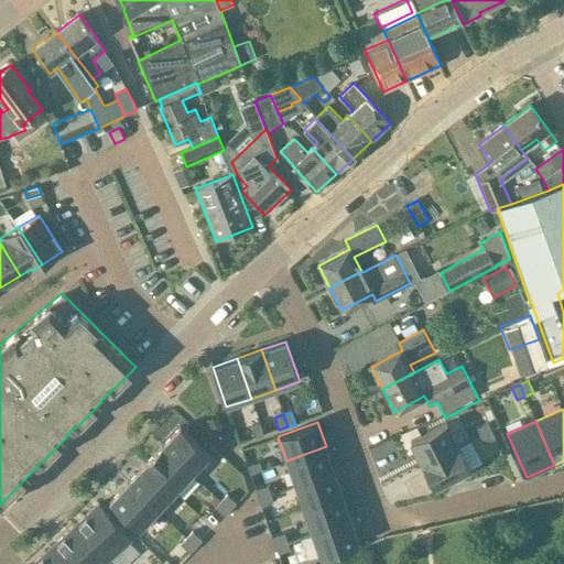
[(487,422),(475,427),(479,435),(491,430),(487,422)]
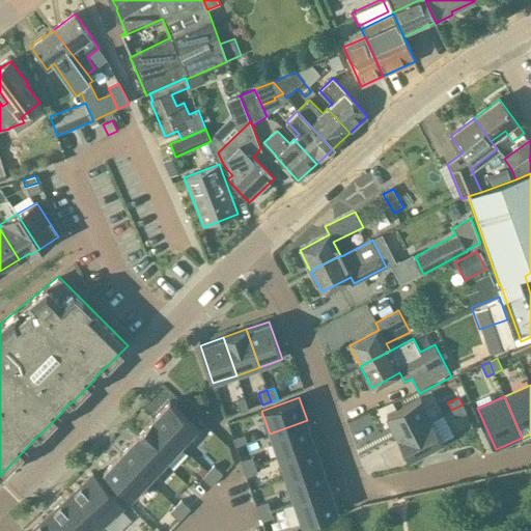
[(236,400),(241,412),(248,410),(244,398),(236,400)]
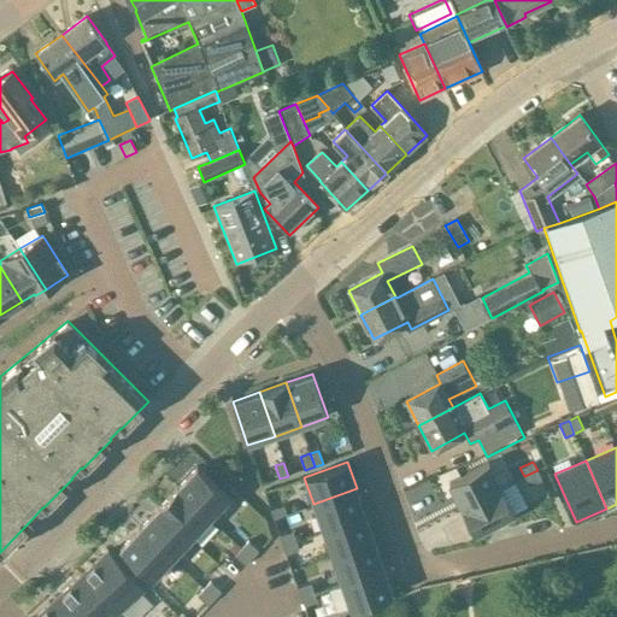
[(488,463),(448,483),(462,509),(501,488),(488,463)]
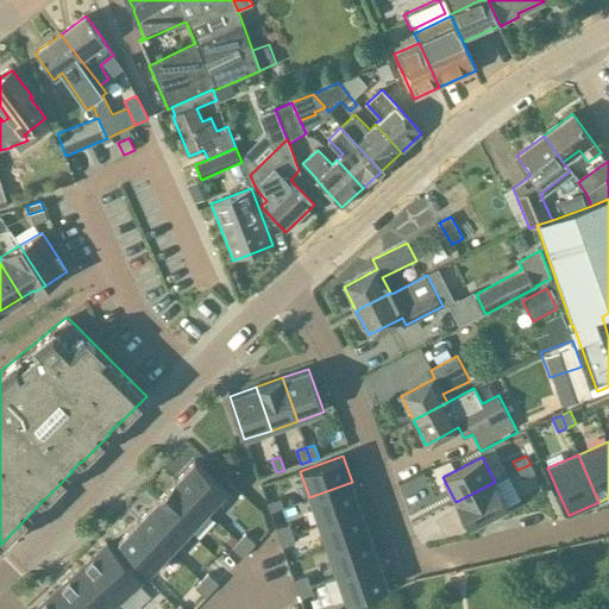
[(194,460),(175,481),(208,512),(227,491),(194,460)]
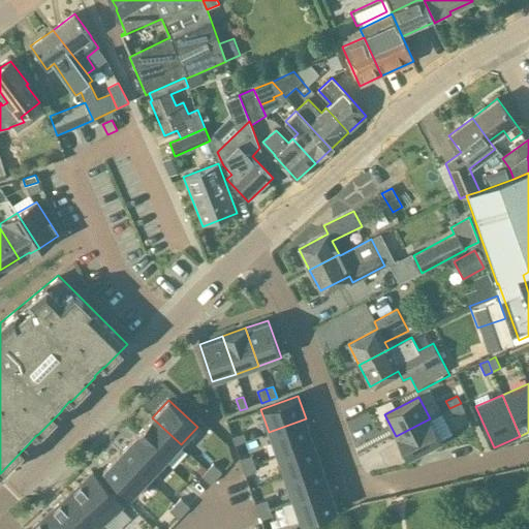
[(461,403),(449,408),(453,416),(464,411),(461,403)]
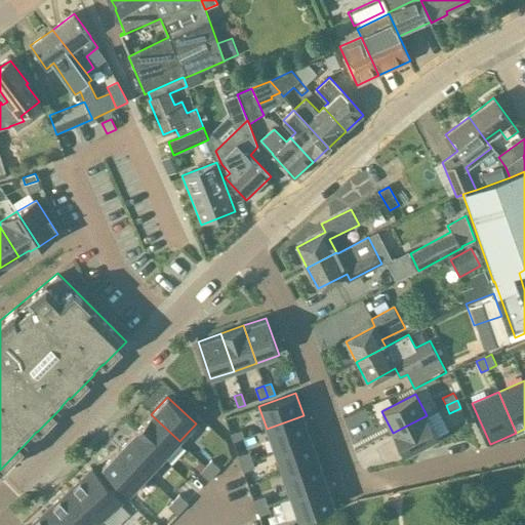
[(151,414),(134,432),(163,458),(179,441),(151,414)]
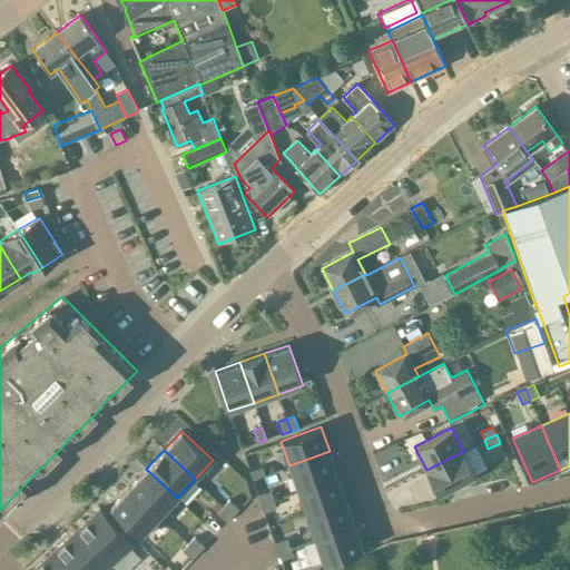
[(290,465),(297,490),(338,475),(330,451),(290,465)]
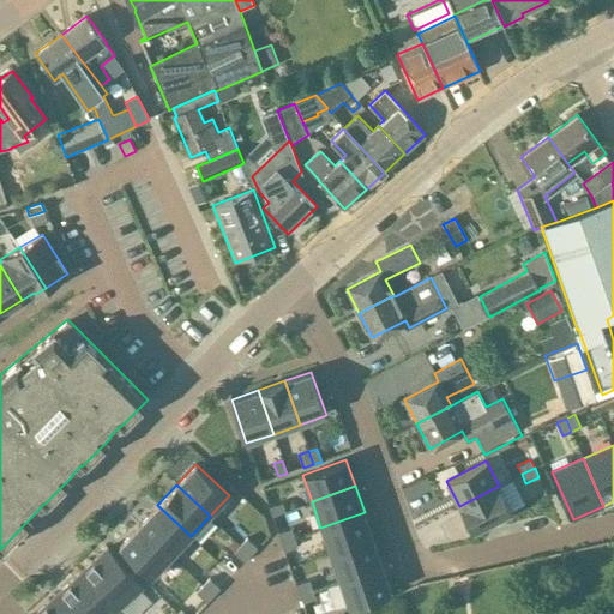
[(499,486),(459,506),(473,531),(512,511),(499,486)]
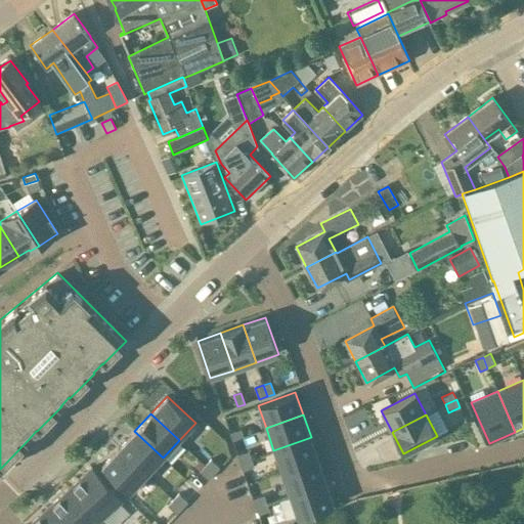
[(229,433),(232,440),(244,436),(241,429),(229,433)]
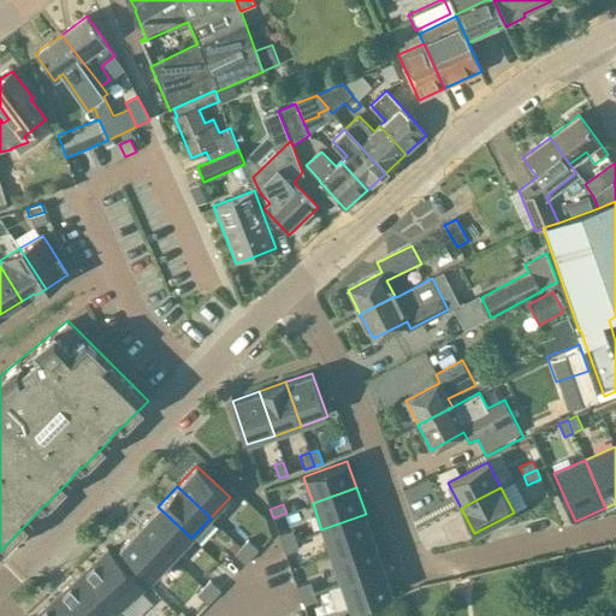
[(172,558),(191,538),(158,507),(138,527),(172,558)]
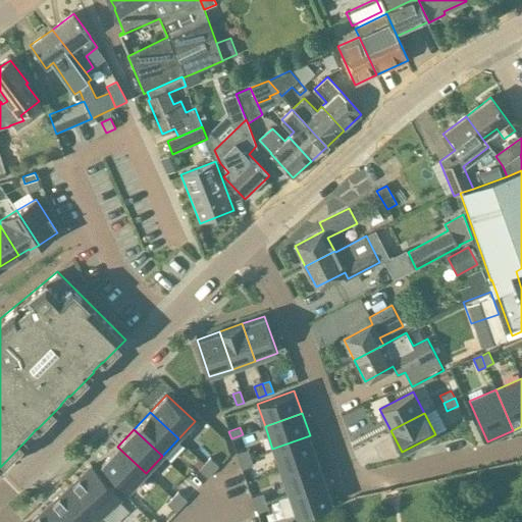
[(280,471),(317,458),(310,435),(272,449),(280,471)]
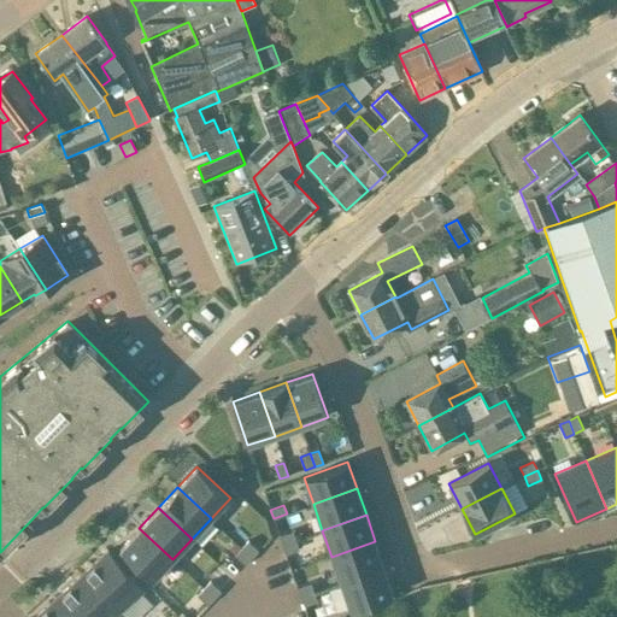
[(153,580),(172,559),(139,528),(119,548),(153,580)]
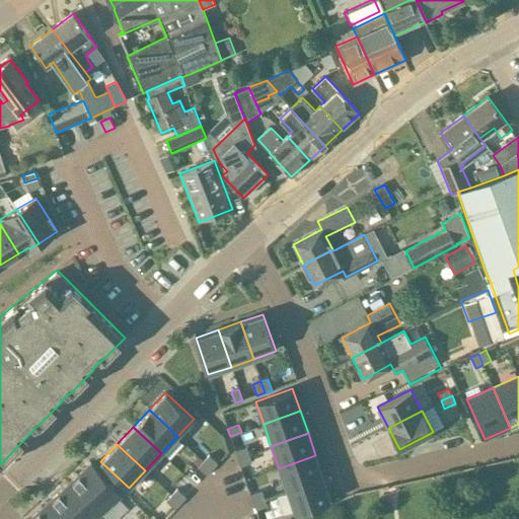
[(246,447),(235,450),(237,458),(248,454),(246,447)]
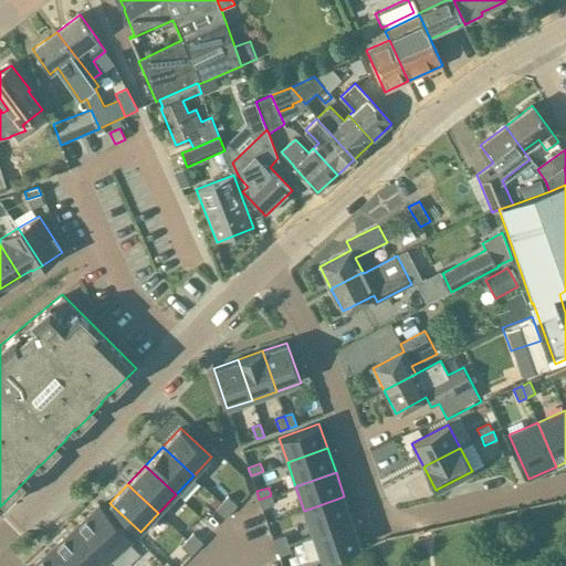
[(271,495),(259,500),(262,507),(274,503),(271,495)]
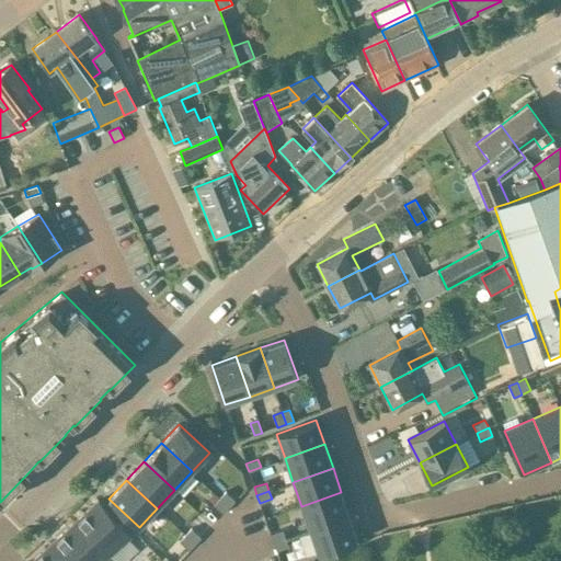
[(219,499),(229,507),(235,501),(225,492),(219,499)]
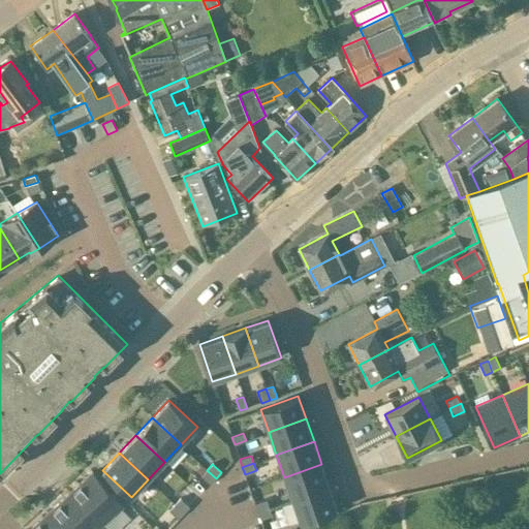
[(330,488),(321,464),(284,477),(292,500),(330,488)]
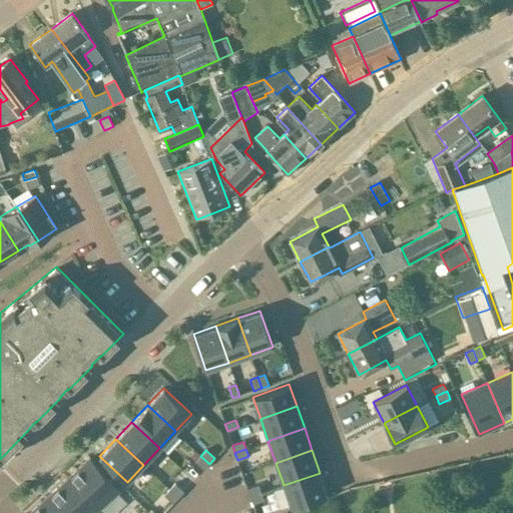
[(209,464),(200,456),(195,461),(203,470),(209,464)]
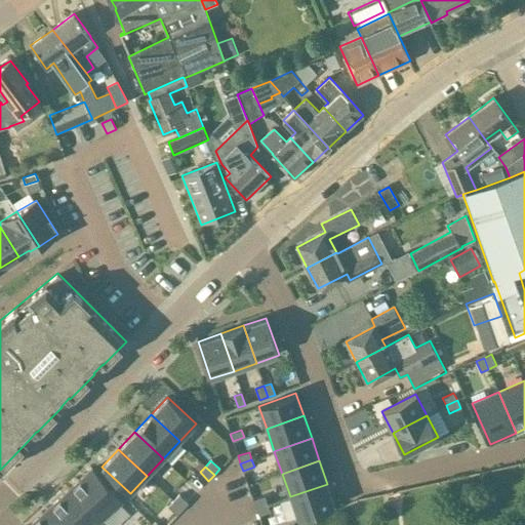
[(91,468),(71,487),(103,521),(123,501),(91,468)]
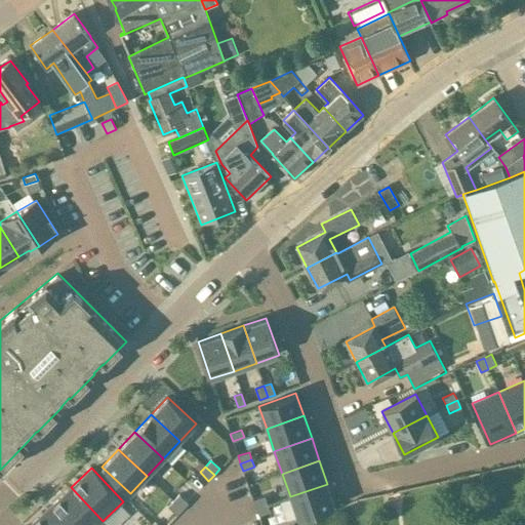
[(327,484),(290,496),(297,519),(335,507),(327,484)]
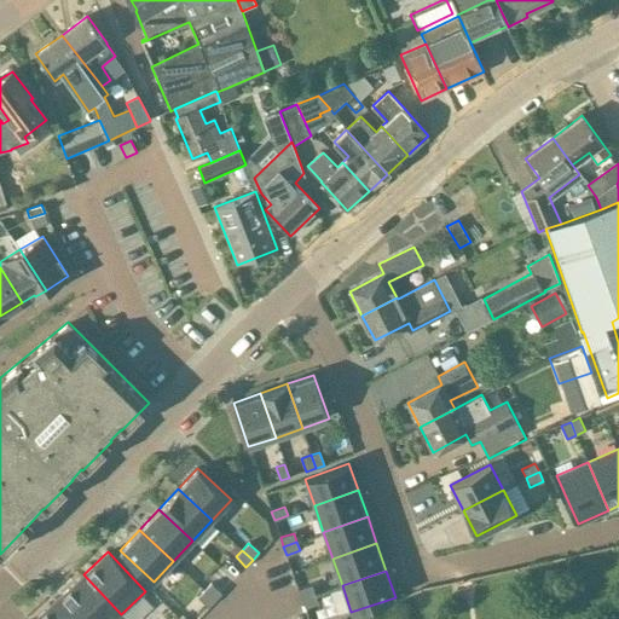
[(59,596),(80,618),(115,618),(121,614),(84,574),(59,596)]
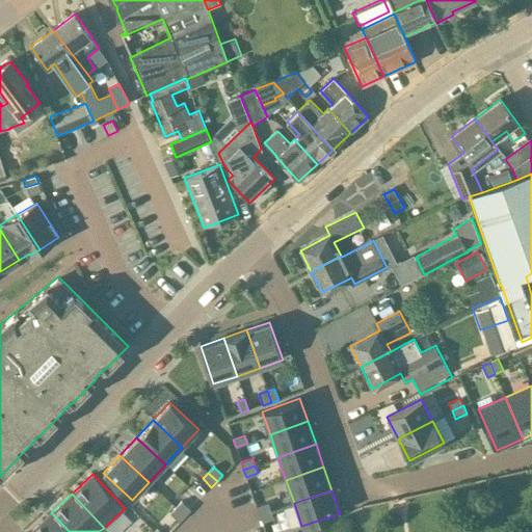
[(176,507),(185,515),(190,509),(182,501),(176,507)]
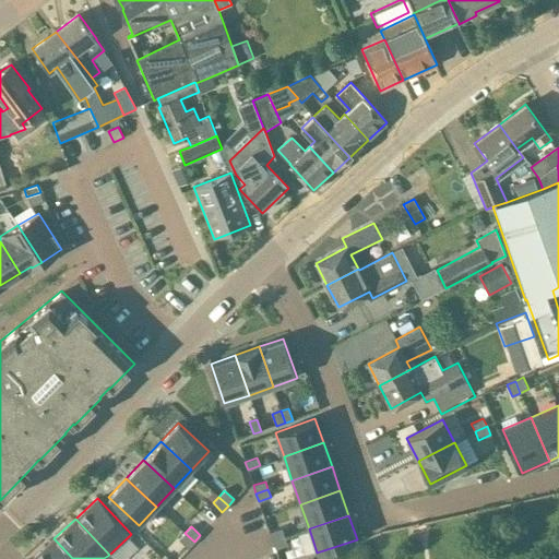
[(270,533),(272,540),(285,536),(282,528),(270,533)]
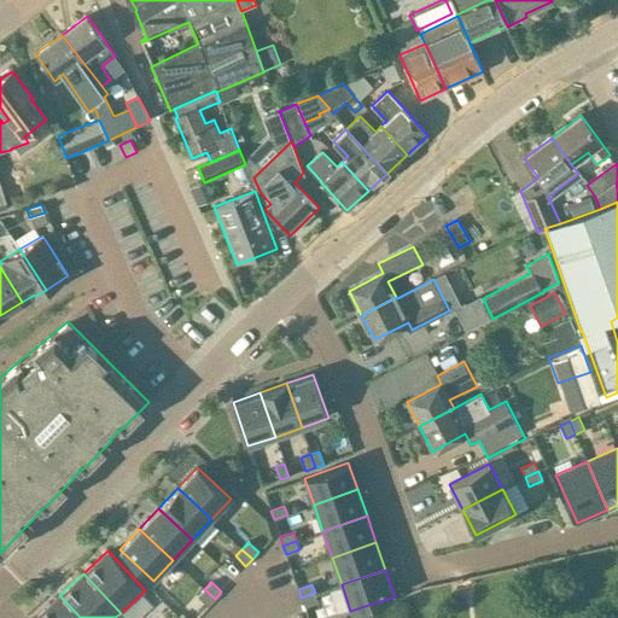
[(208,606),(215,599),(204,589),(198,596),(208,606)]
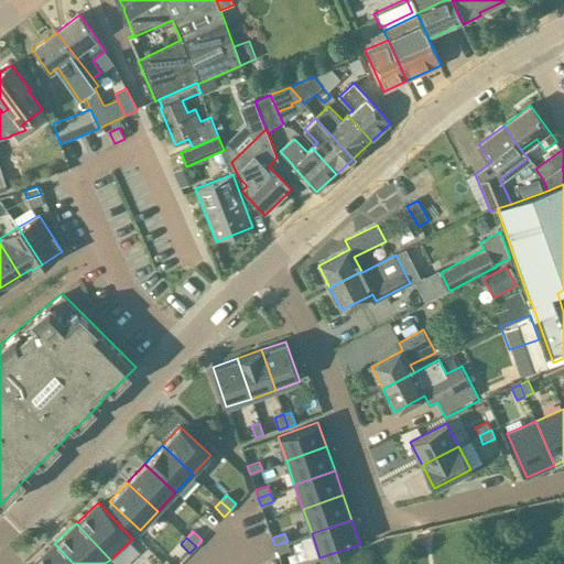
[(288,541),(274,545),(278,554),(290,550),(288,541)]
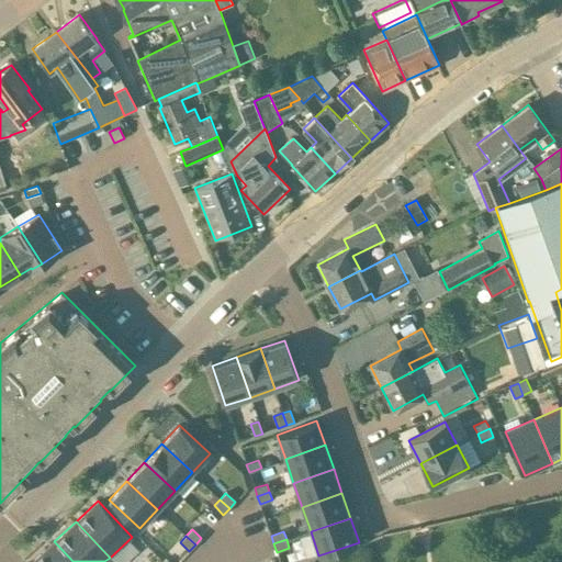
[(32,561),(72,561),(54,541),(32,561)]
